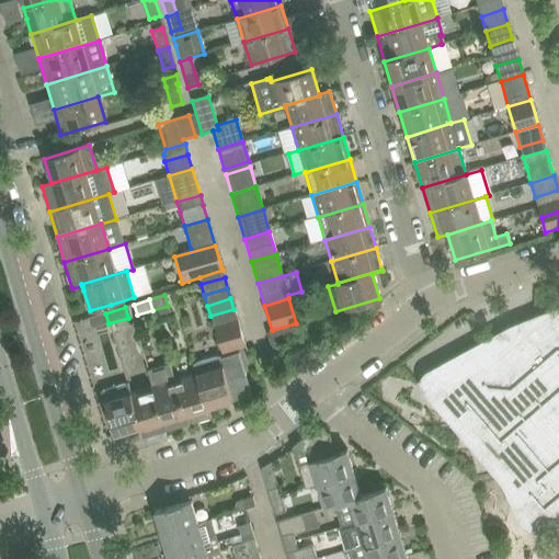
[(210,316),(214,327),(237,320),(234,309),(210,316)]
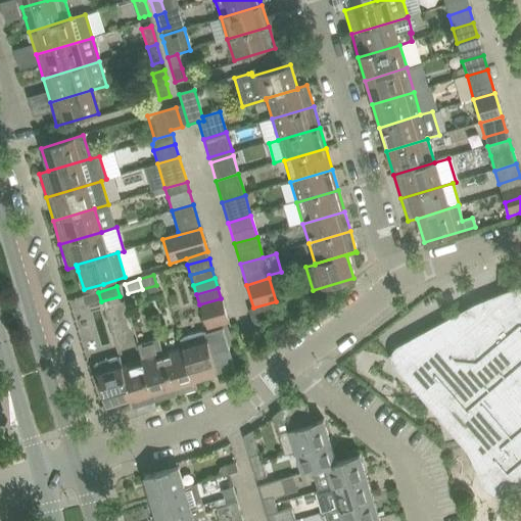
[(475,325),(474,324),(473,323),(463,321),(398,350),(395,362),(395,363),(404,372),(433,407),(444,410),(446,409),(465,430),(466,441),(488,487),(500,493),(503,491),(520,485),(520,288),(516,290),(494,298),(488,309),(489,312),(475,325)]
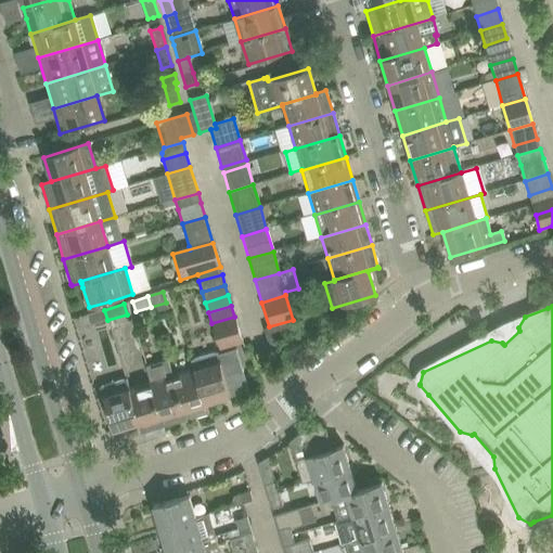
[(89,325),(107,320),(104,310),(86,316),(89,325)]
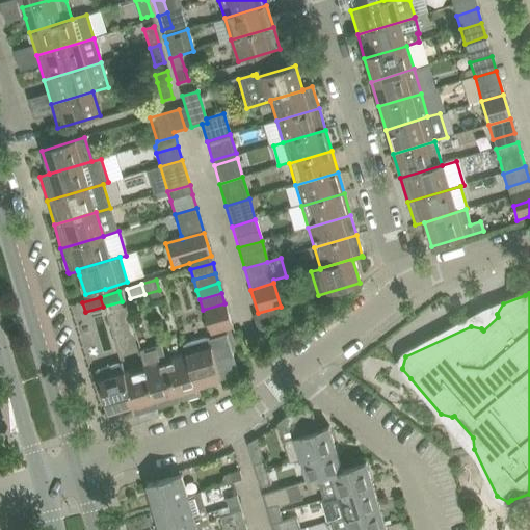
[(203,310),(205,317),(210,335),(232,328),(229,317),(224,303),(203,310)]
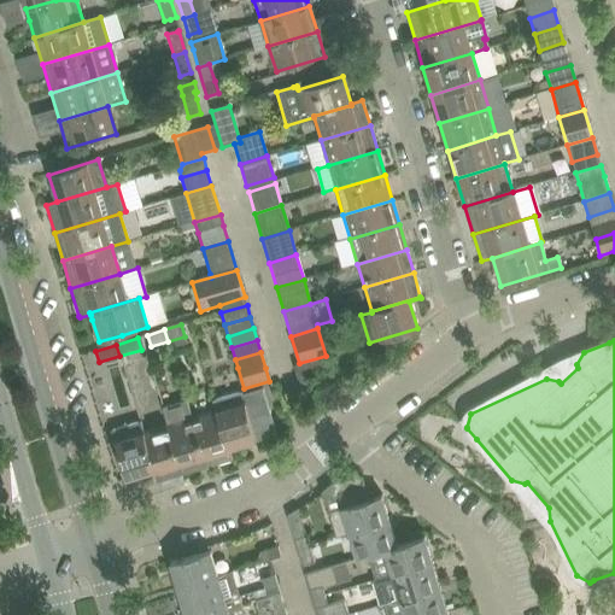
[(216,411),(227,449),(275,435),(262,388),(241,394),(241,392),(212,400),(216,411)]
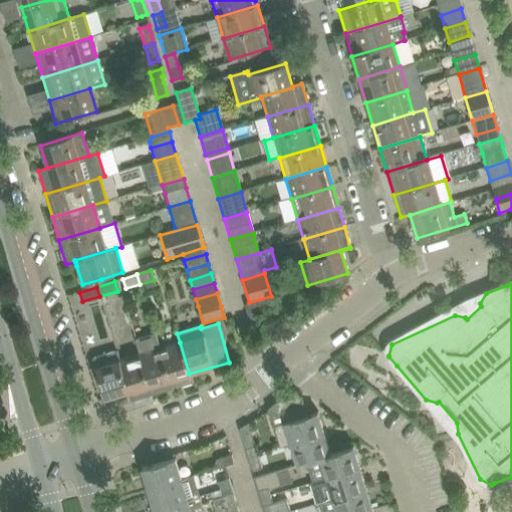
[(135,341),(139,354),(151,396),(171,390),(159,348),(155,335),(135,341)]
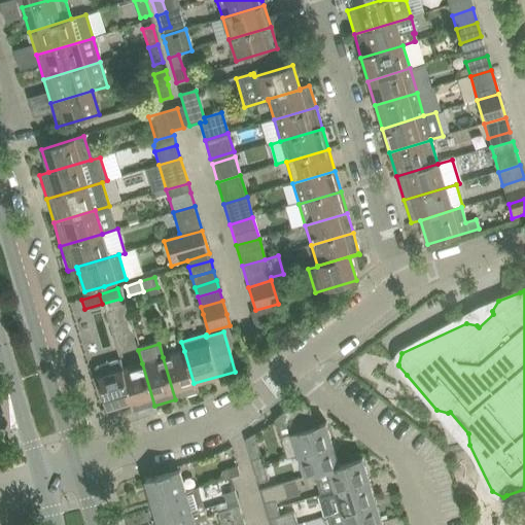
[(194,383),(184,351),(163,357),(175,399),(197,393),(194,383)]
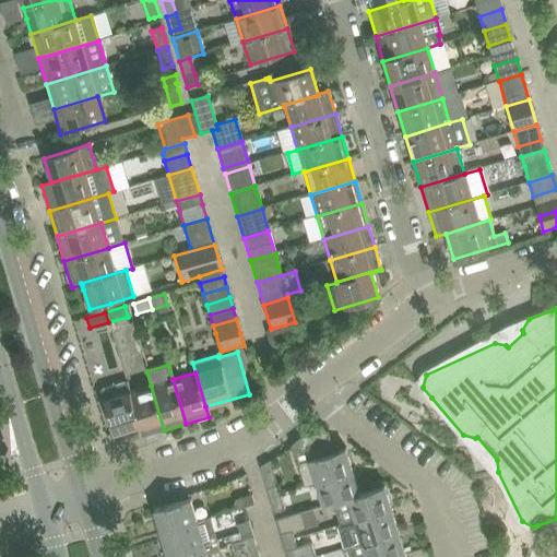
[(99,390),(113,435),(139,427),(129,392),(126,382),(99,390)]
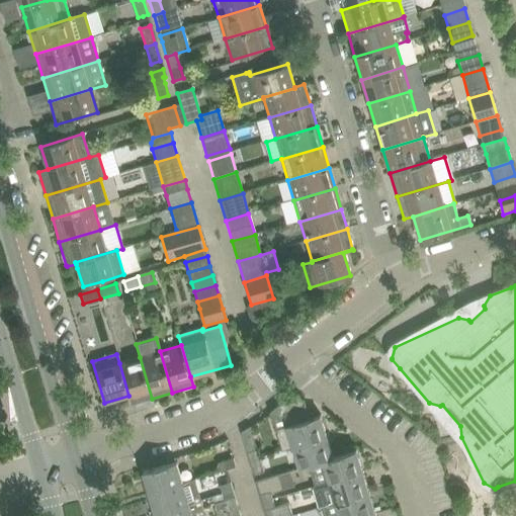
[(152,399),(140,357),(119,363),(129,396),(132,405),(152,399)]
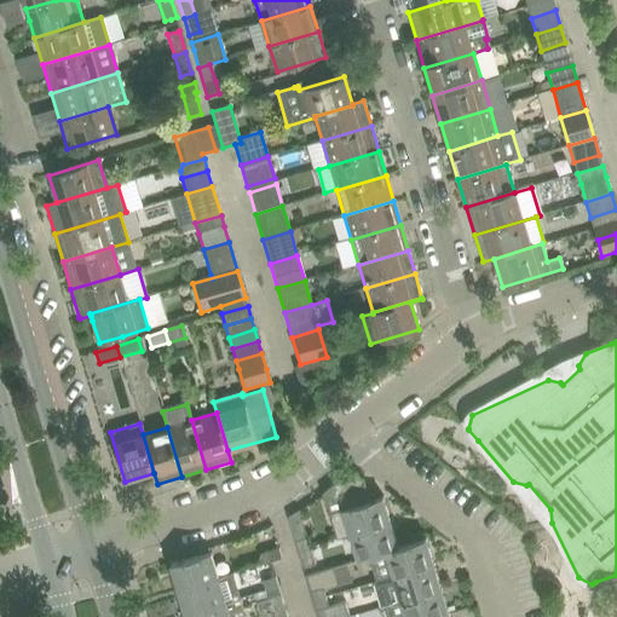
[(342,509),(328,513),(335,538),(350,535),(390,523),(381,497),(368,501),(362,479),(351,471),(334,484),(342,509)]
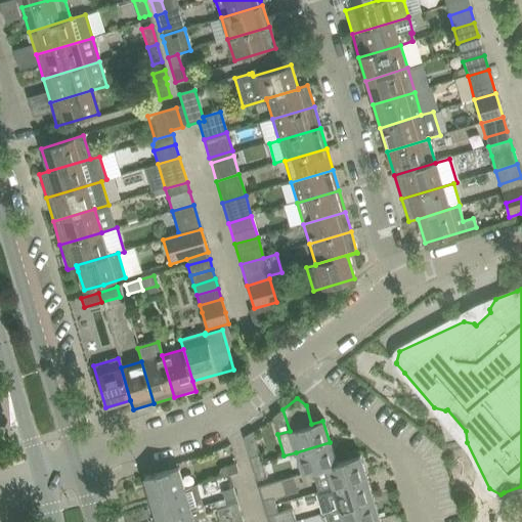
[(330,442),(296,452),(302,474),(311,471),(336,464),(336,463),(335,461),(330,442)]
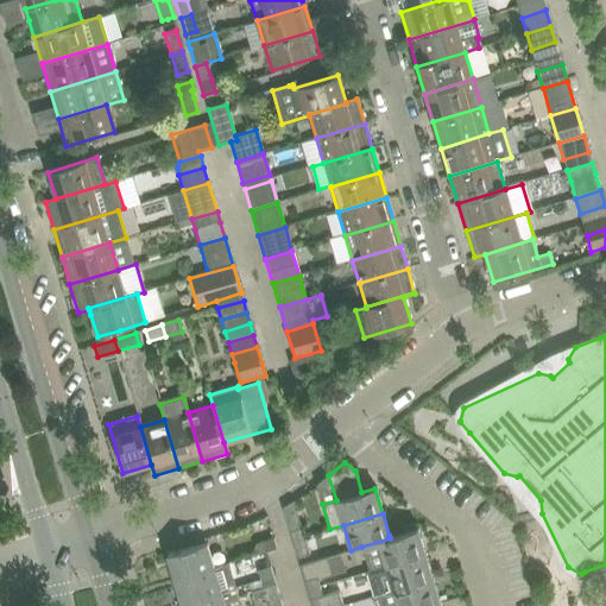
[(304,537),(301,528),(289,531),(291,541),(304,537)]
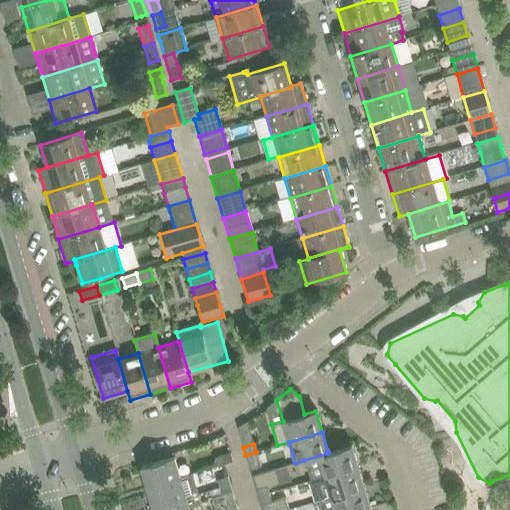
[(307,480),(308,482),(357,467),(351,446),(328,453),(304,460),(309,479),(307,480)]
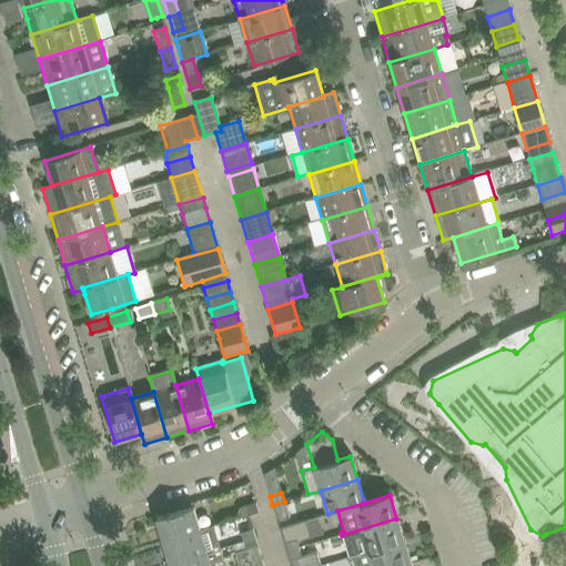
[(284,502),(272,505),(276,522),(289,517),(284,502)]
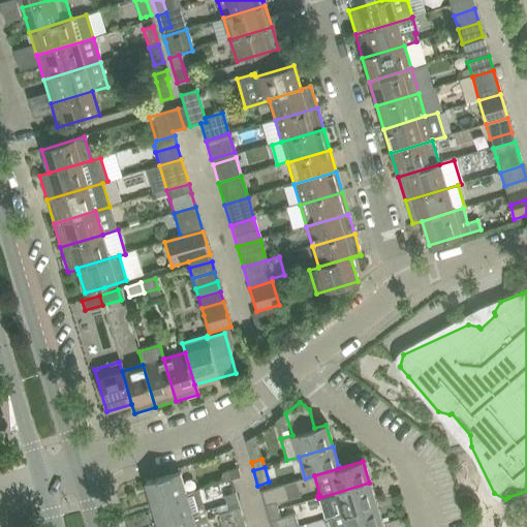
[(222,473),(220,477),(222,483),(230,479),(240,477),(238,468),(222,473)]
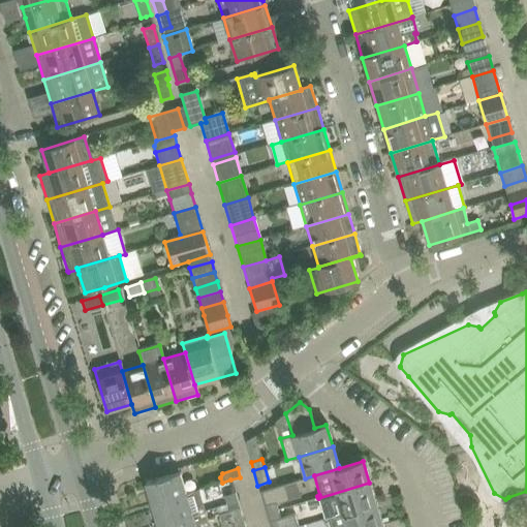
[(145,483),(152,504),(185,494),(179,472),(145,483)]
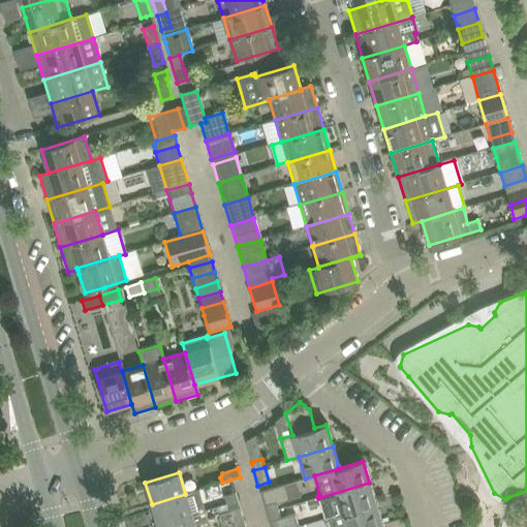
[(324,519),(329,518),(375,503),(369,483),(318,498),(324,519)]
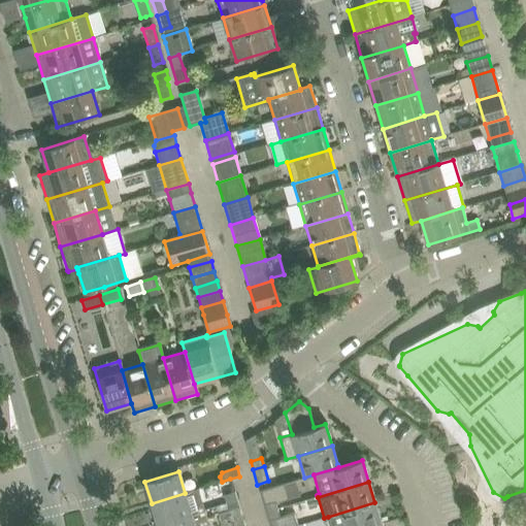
[(283,484),(259,491),(263,504),(266,513),(276,510),(275,504),(288,500),(283,484)]
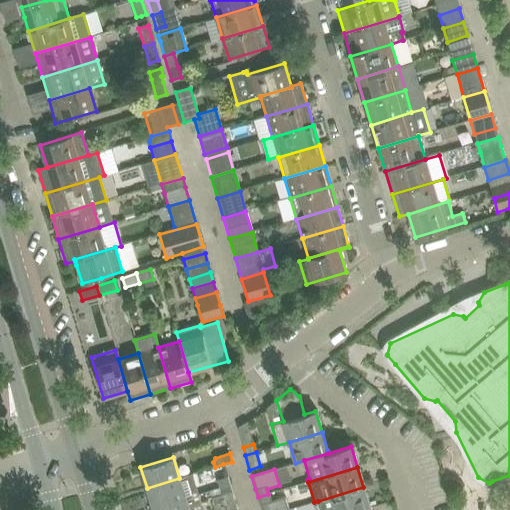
[(147,488),(153,509),(186,499),(197,495),(191,475),(179,478),(147,488)]
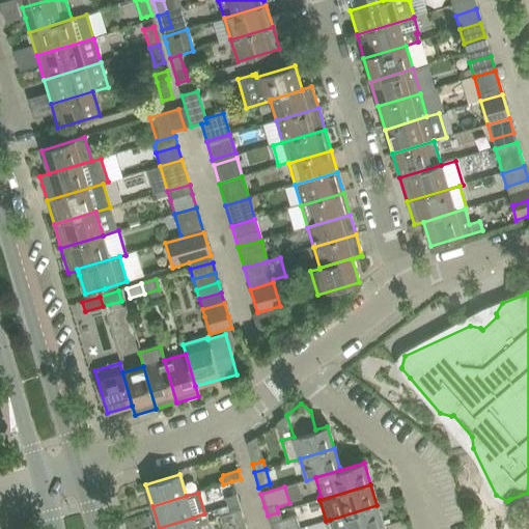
[(238,503),(235,495),(224,498),(227,506),(238,503)]
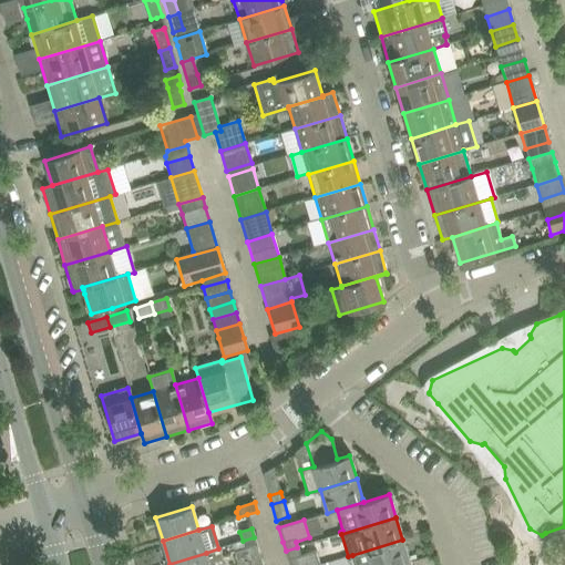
[(246,551),(235,554),(237,564),(248,564),(262,561),(257,547),(254,537),(243,541),(246,551)]
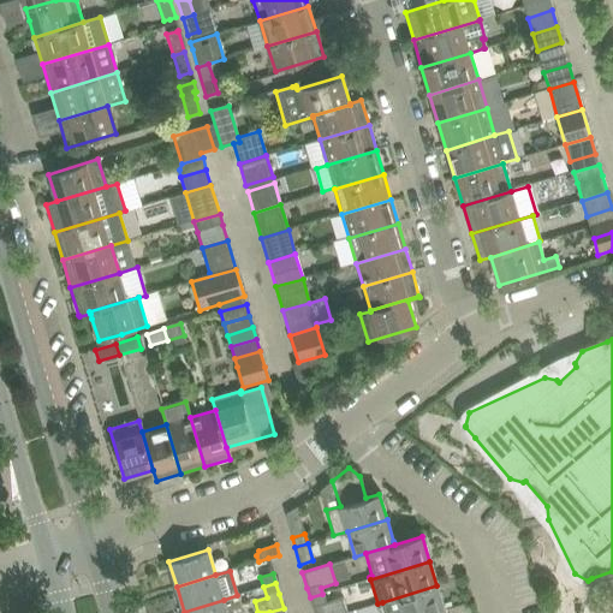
[(382,602),(385,612),(439,612),(445,611),(436,585),(382,602)]
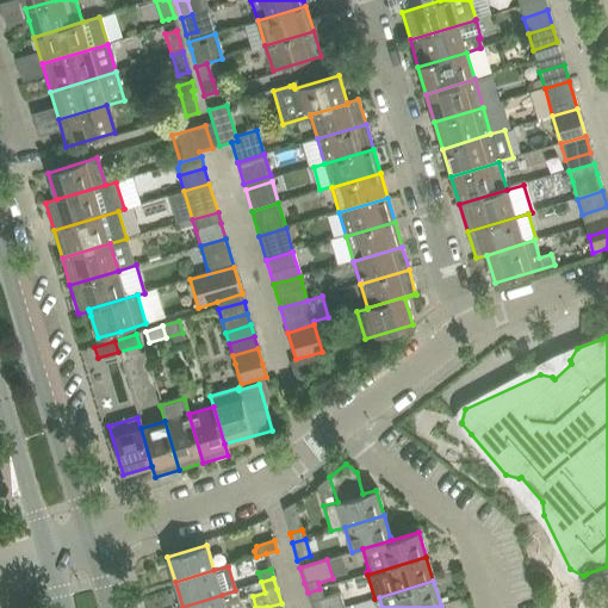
[(320,589),(308,593),(310,602),(311,607),(343,607),(339,594),(323,599),(320,589)]
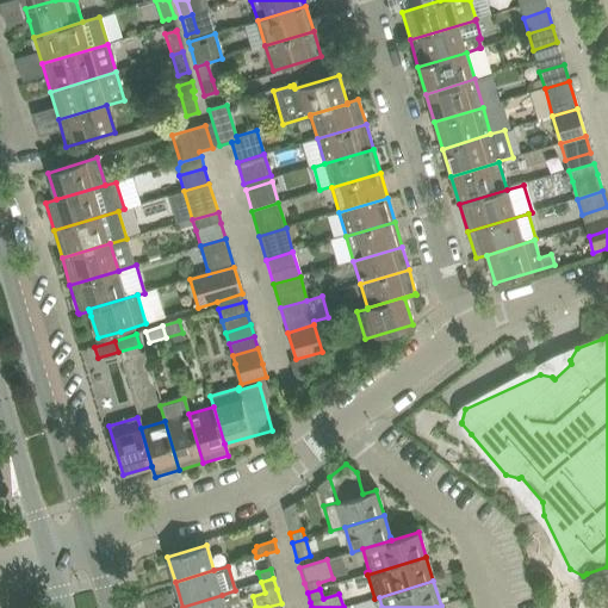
[(222,595),(182,607),(225,607),(225,606),(239,602),(235,590),(222,595)]
